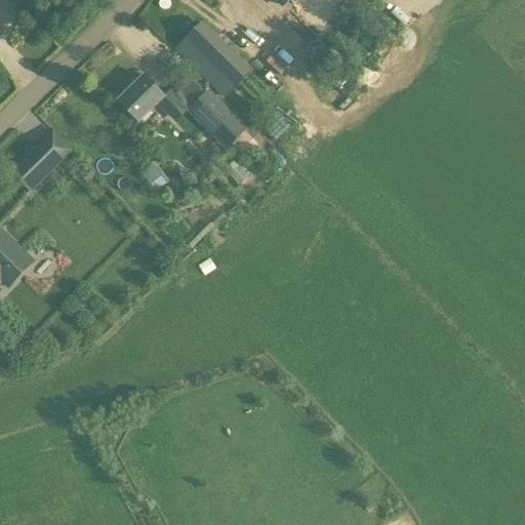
[(273,0),(283,10),(292,0),(246,0),(248,2),(250,0),(273,0)]
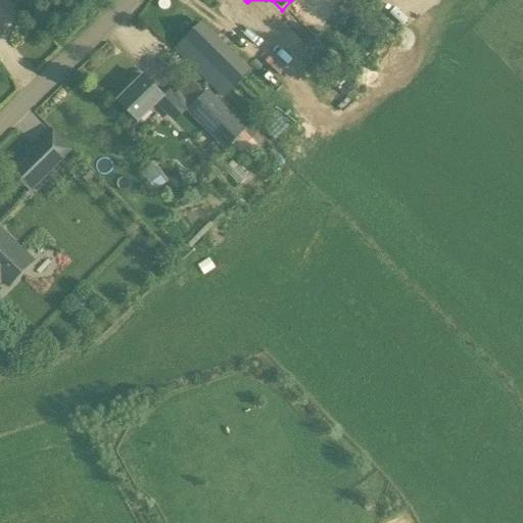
[(298,2),(266,33),(278,46),(311,15),(298,2)]
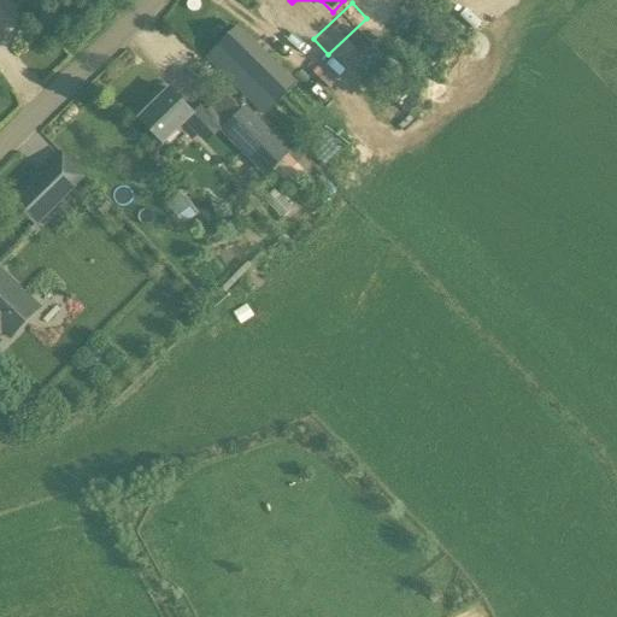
[(289,140),(321,109),(239,27),(207,59),(289,140)]
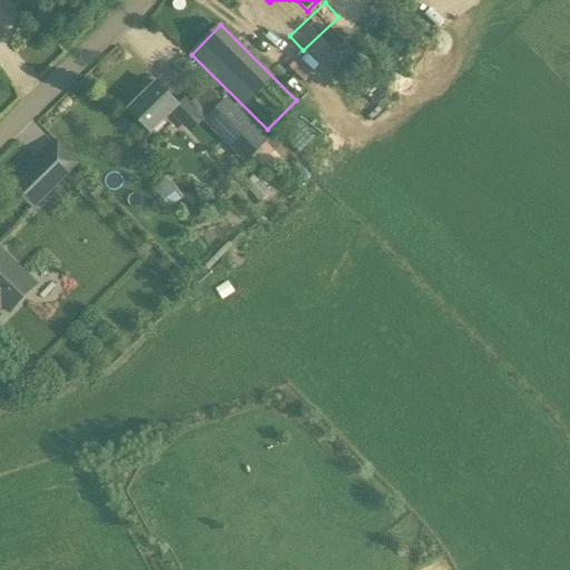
[(150,129),(172,109),(185,124),(183,126),(190,134),(204,120),(196,112),(199,109),(186,96),(179,101),(158,80),(129,107),(150,129)]
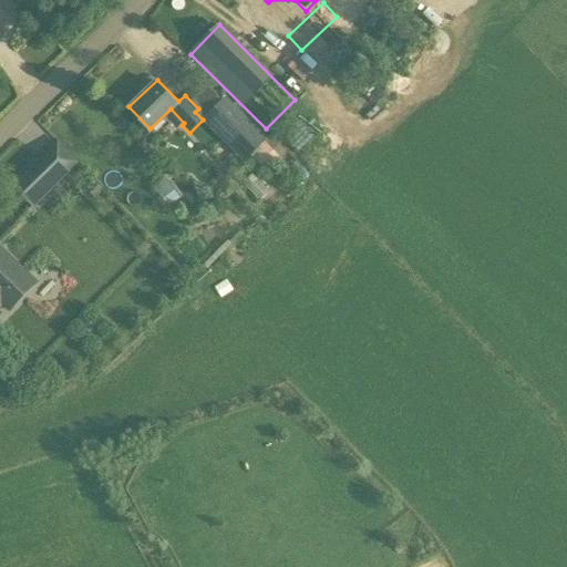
[(249,126),(225,100),(205,119),(229,145),(249,126)]
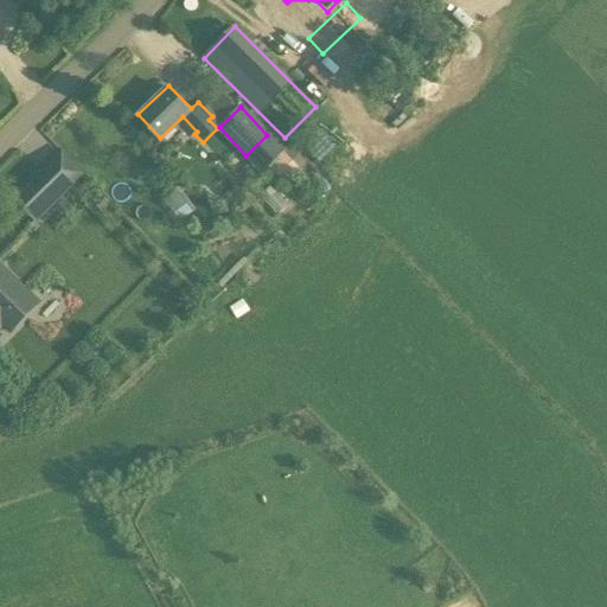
[(83,174),(61,152),(13,198),(36,221),(83,174)]
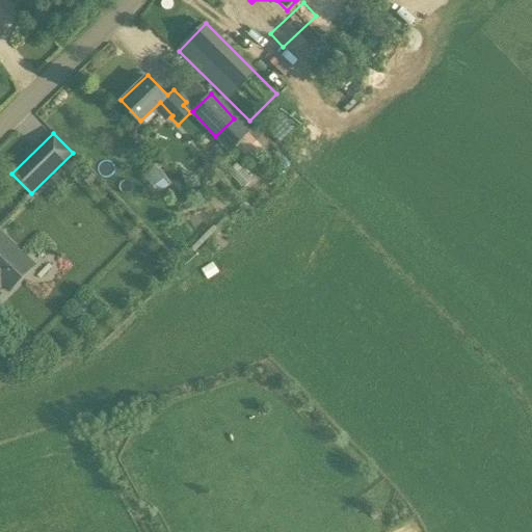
[(241,154),(257,141),(251,134),(236,145),(241,154)]
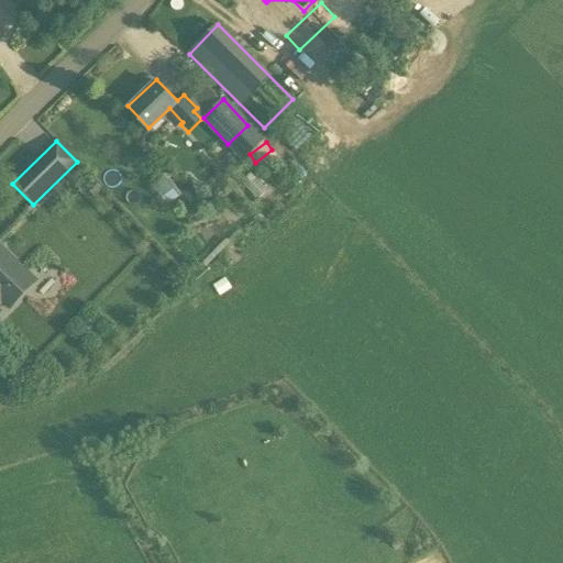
[(167,178),(154,188),(162,199),(175,189),(167,178)]
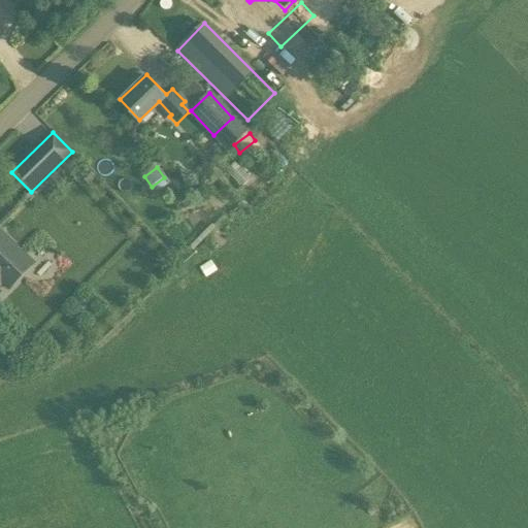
[(88,185),(95,178),(88,171),(80,177),(88,185)]
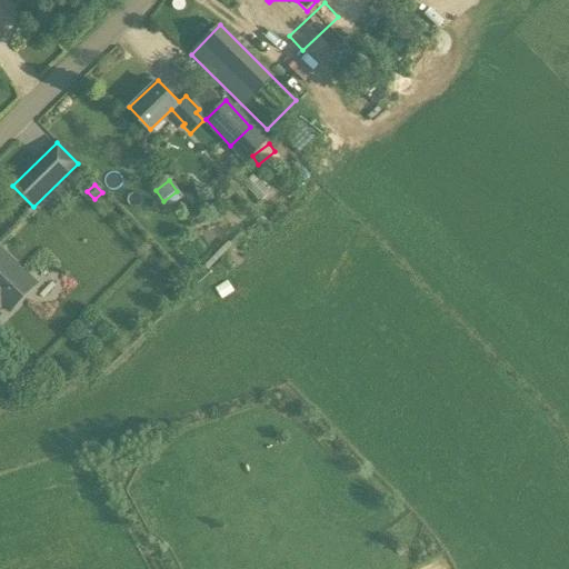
[(36,285),(0,250),(0,307),(3,305),(10,311),(36,285)]
